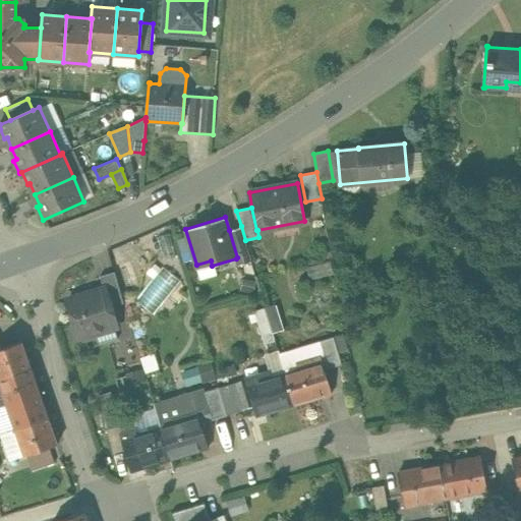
[(241,226),(229,230),(237,257),(236,258),(238,266),(251,262),(245,240),(241,226)]
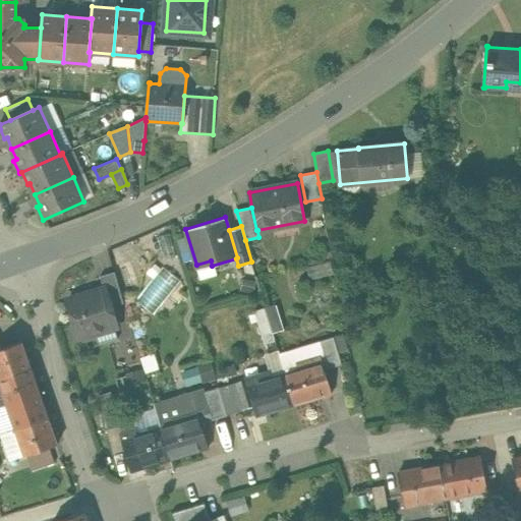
[(137,300),(155,312),(179,277),(162,265),(137,300)]
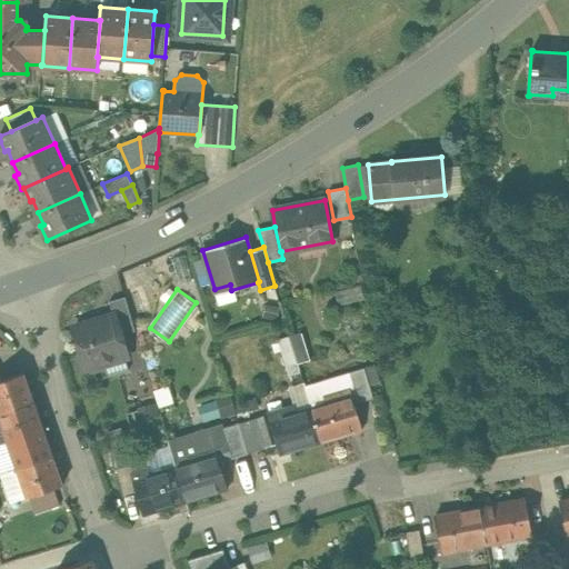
[(125,297),(109,301),(113,315),(115,315),(120,335),(136,331),(125,297)]
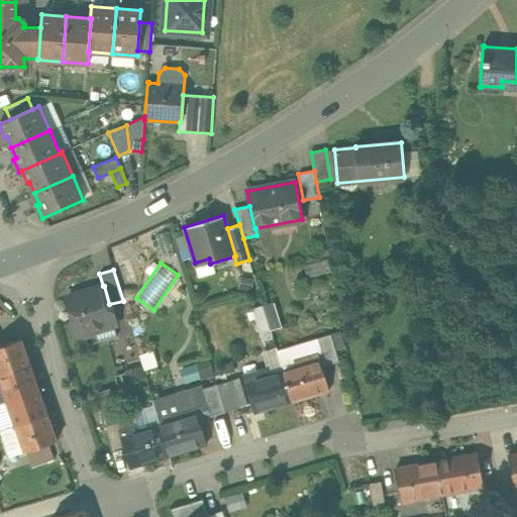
[(103,286),(68,297),(79,334),(83,337),(93,334),(98,341),(117,335),(114,324),(115,323),(109,304),(104,286),(103,286)]
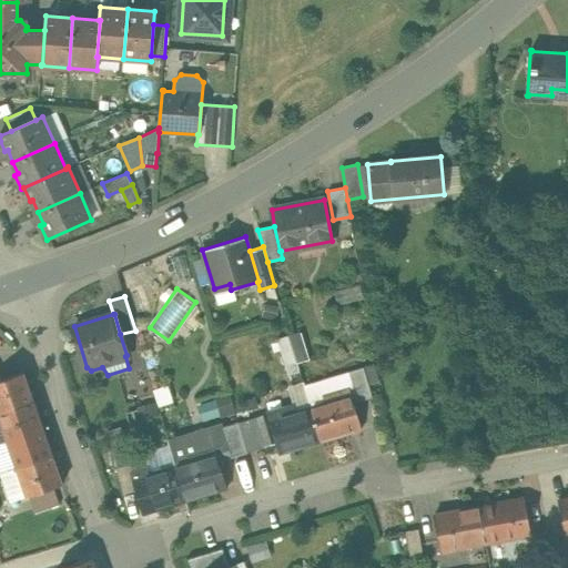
[(308,359),(301,333),(290,336),(297,363),(308,359)]
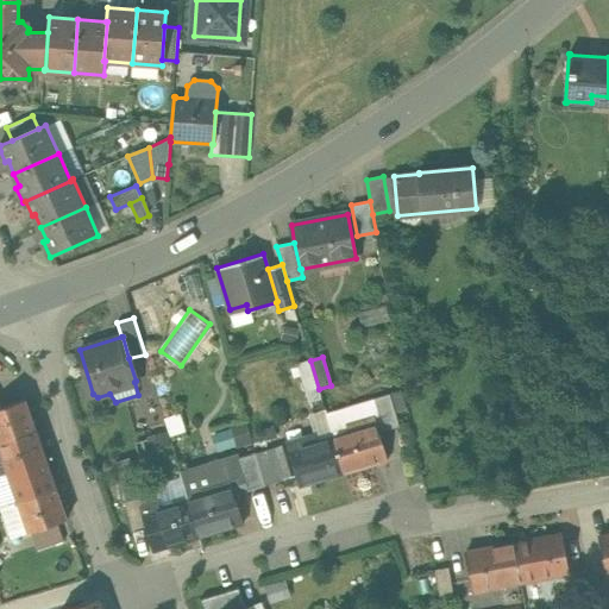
[(311,360),(297,364),(308,402),(321,399),(319,389),(311,360)]
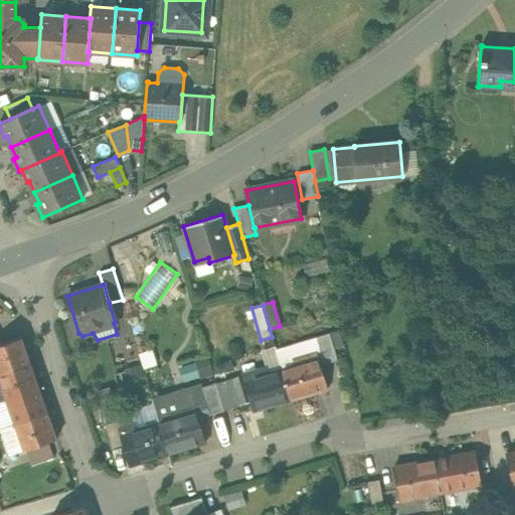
[(330,333),(316,337),(325,364),(338,361),(331,338),(330,333)]
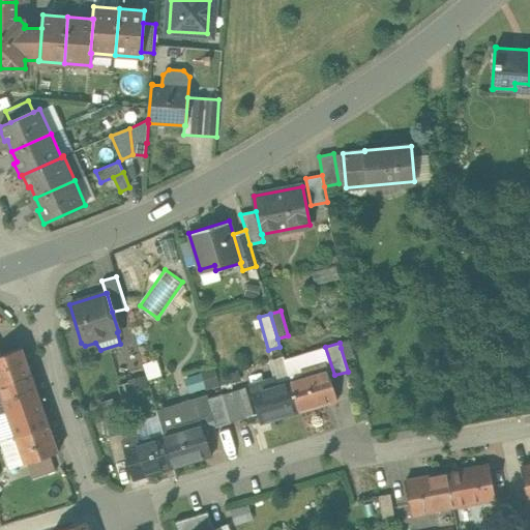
[(1,354),(0,353),(0,383),(31,374),(22,347),(1,354)]
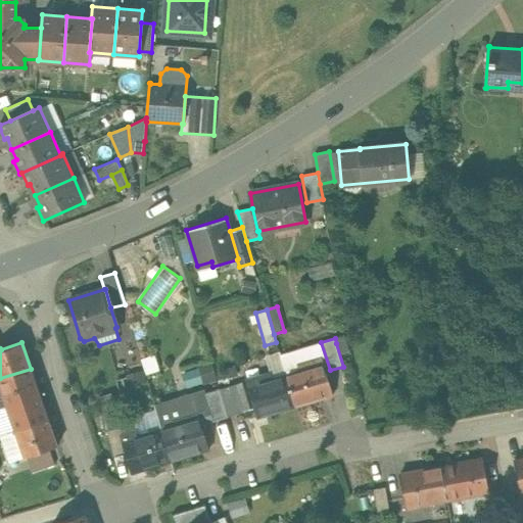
[(322,358),(297,365),(299,372),(286,375),(295,406),(332,394),(322,358)]
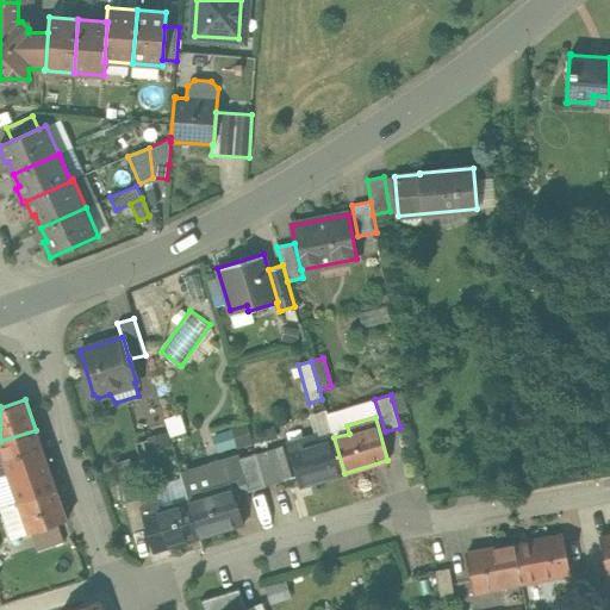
[(212,434),(215,448),(231,446),(232,453),(280,444),(277,423),(212,434)]
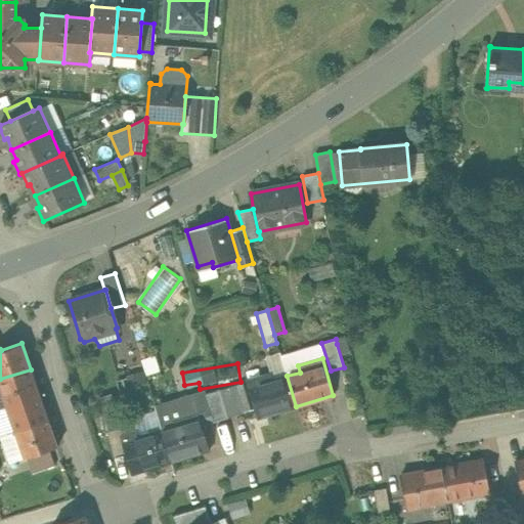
[(31,369),(0,379),(0,388),(1,391),(0,391),(0,407),(6,406),(39,394),(31,369)]
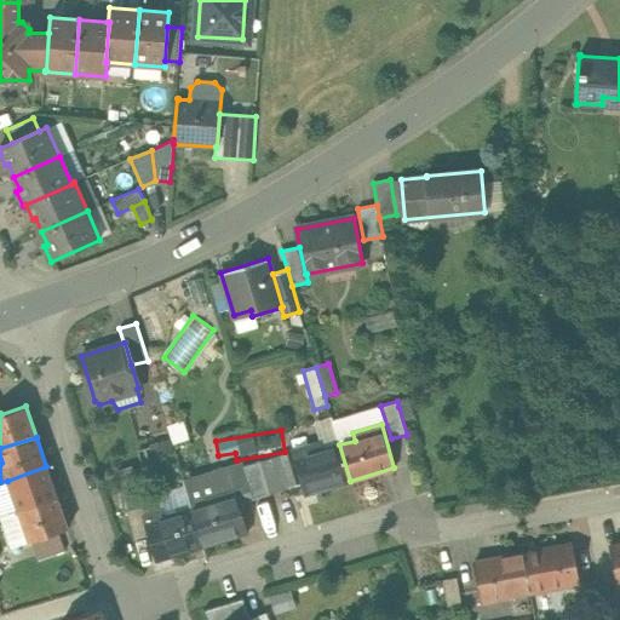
[(339,445),(311,453),(309,446),(293,451),(305,494),(350,481),(339,445)]
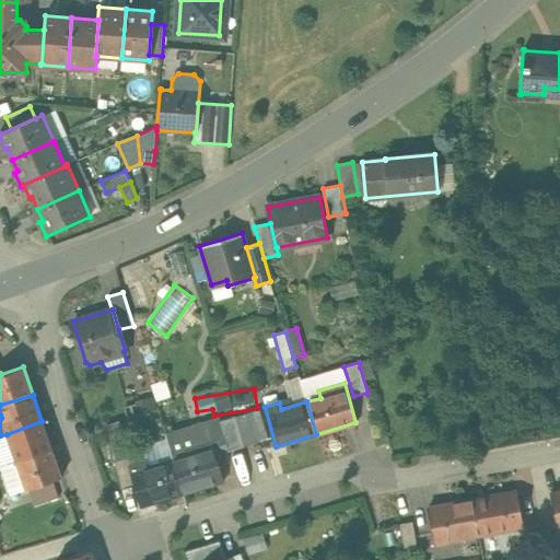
[(261,441),(253,411),(235,416),(244,445),(261,441)]
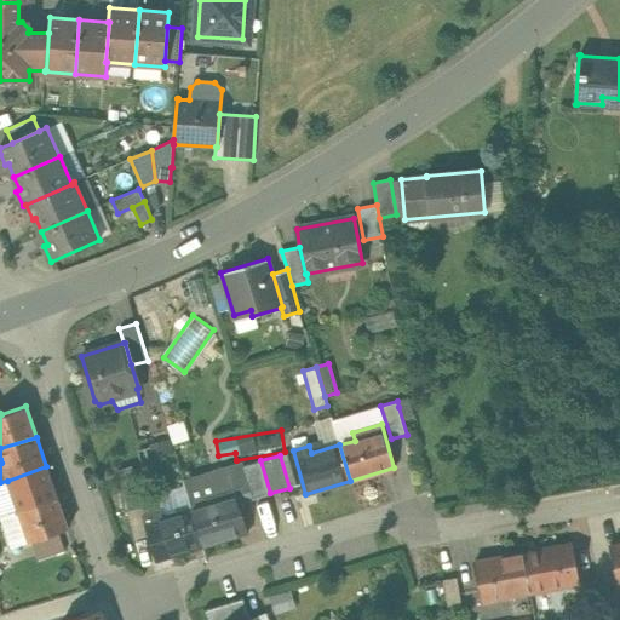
[(260,460),(244,466),(253,499),(270,493),(260,460)]
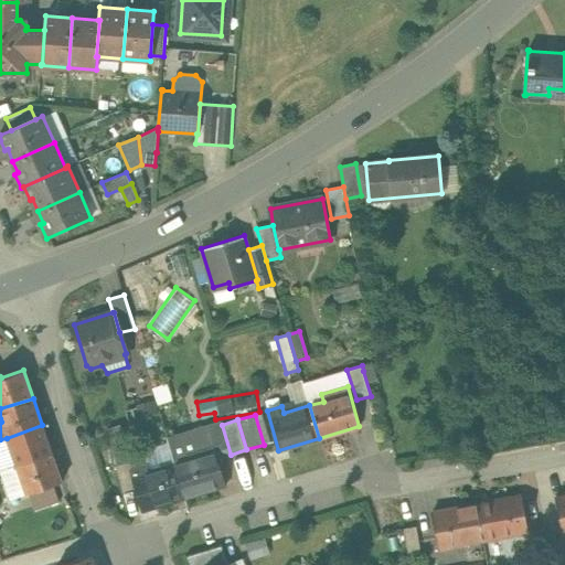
[(42,425),(7,438),(17,465),(52,452),(42,425)]
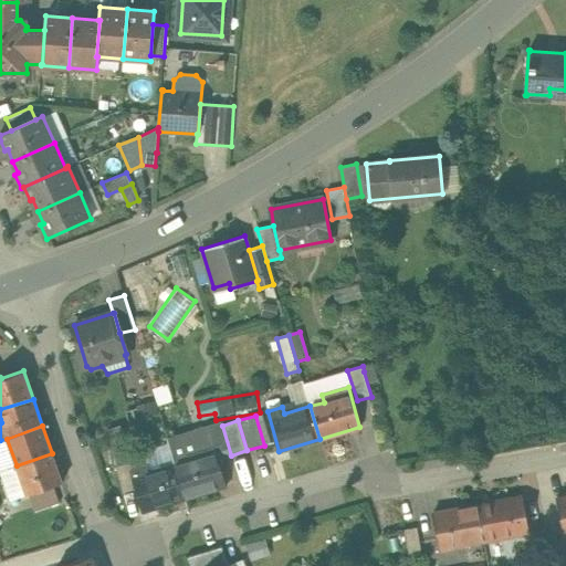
[(119,426),(104,430),(114,465),(130,462),(119,426)]
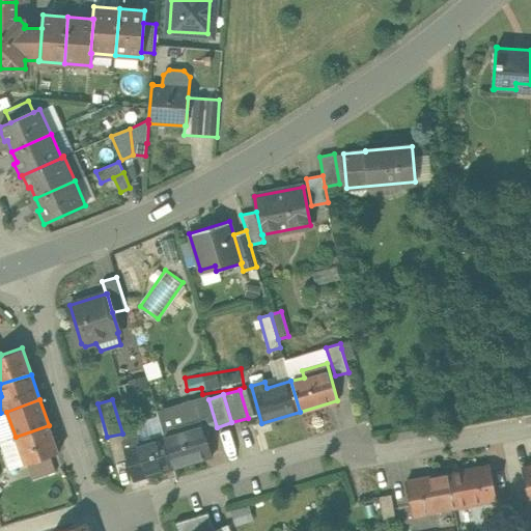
[(200,418),(186,422),(188,429),(164,437),(173,467),(212,455),(200,418)]
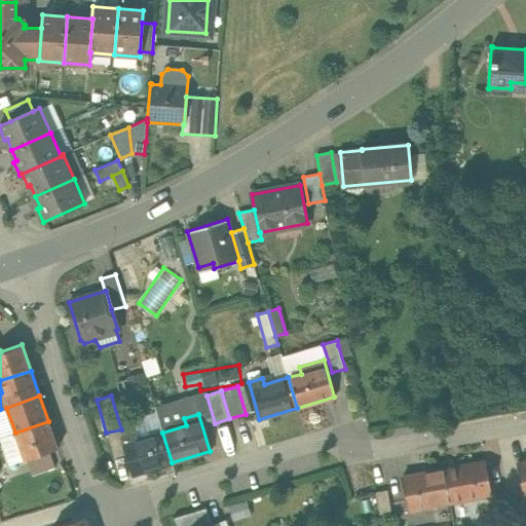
[(48,421),(15,433),(25,459),(58,448),(48,421)]
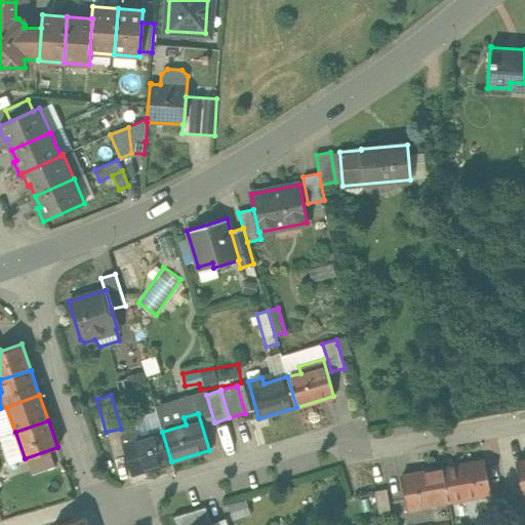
[(162,431),(139,438),(137,431),(122,435),(133,474),(171,462),(171,461),(162,432),(162,431)]
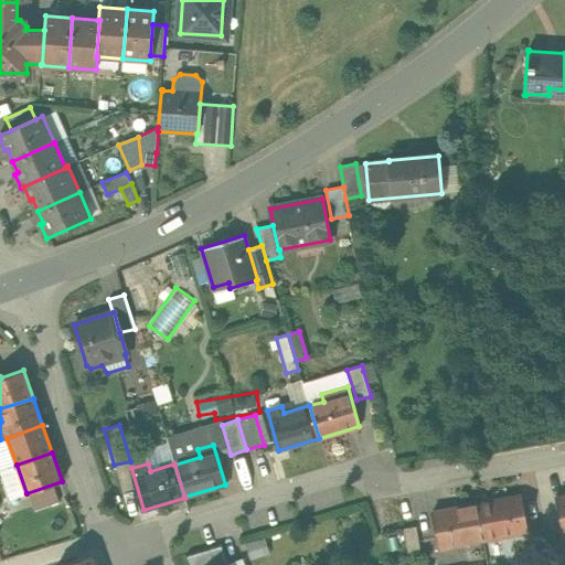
[(521,497),(477,504),(482,539),(526,530),(521,497)]
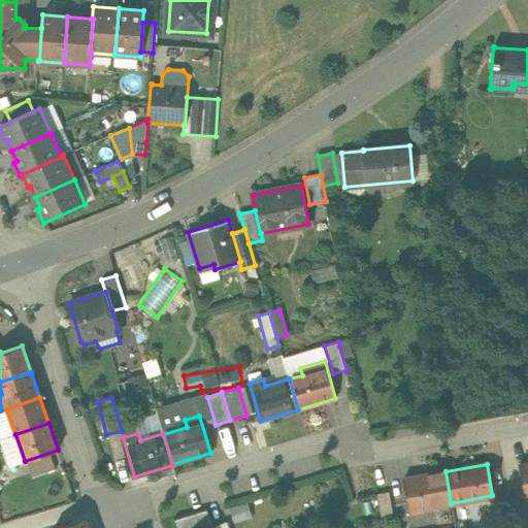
[(0,470),(0,485),(13,482),(10,469),(1,472),(0,470)]
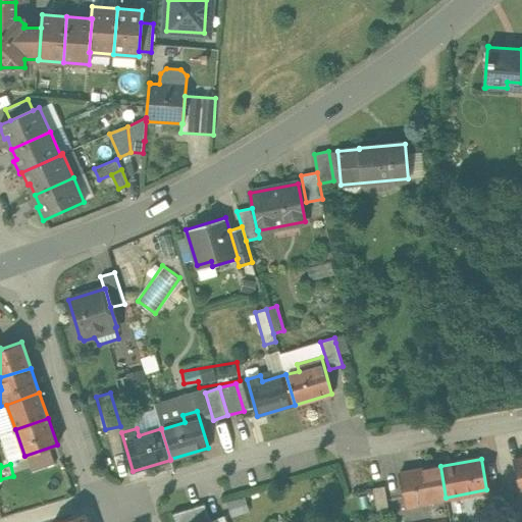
[(440,466),(400,474),(405,506),(446,498),(440,466)]
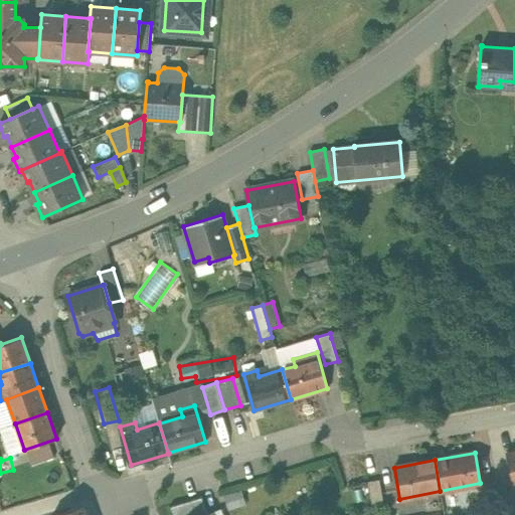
[(379,479),(368,481),(371,504),(382,502),(379,479)]
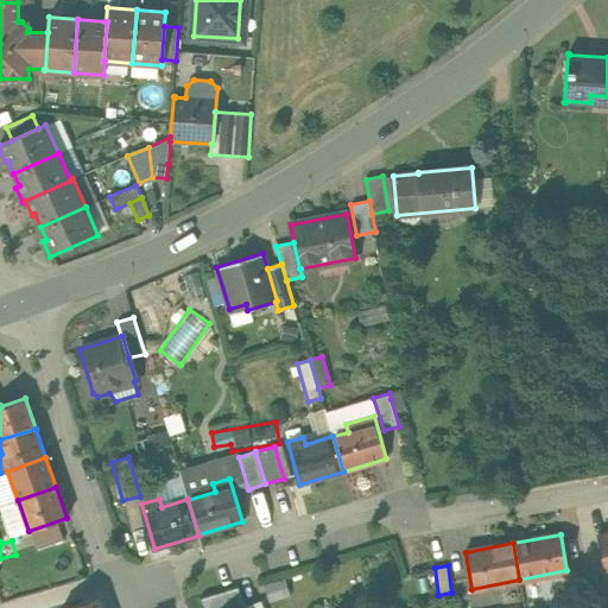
[(238,588),(202,599),(206,607),(241,607),(245,607),(238,588)]
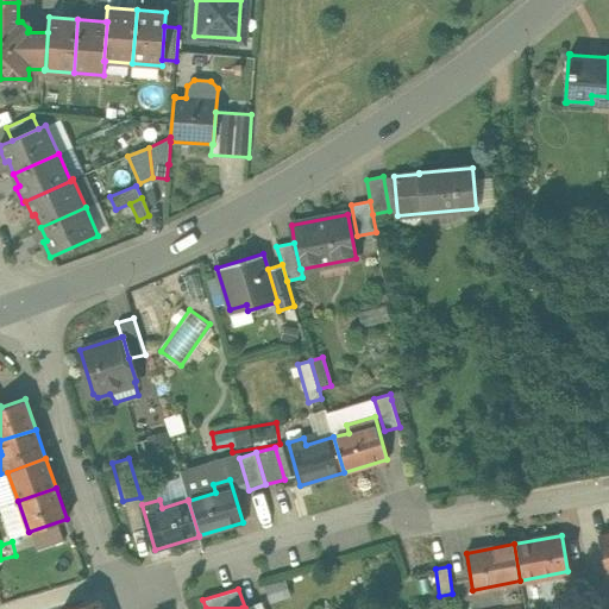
[(101,608),(99,598),(66,608),(101,608)]
